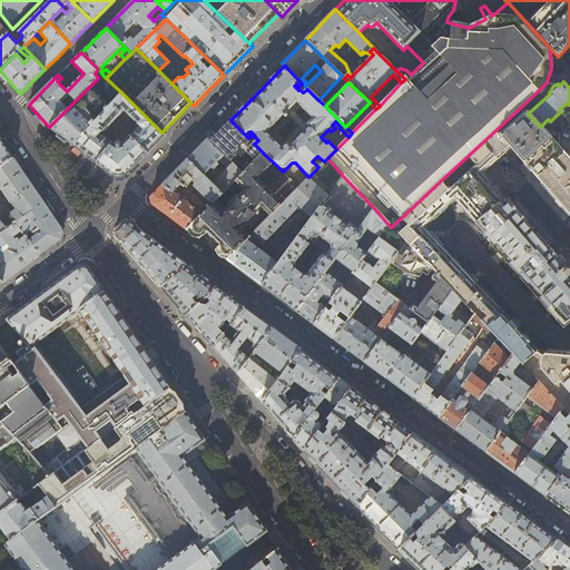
[(64,138),(75,146),(84,135),(106,111),(92,99),(90,100),(82,94),(49,127),(64,138)]
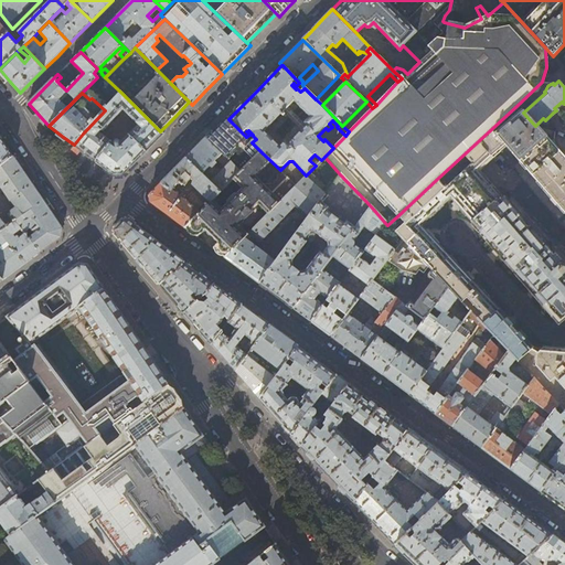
[(163,134),(160,131),(121,93),(105,110),(83,134),(74,145),(88,156),(115,176),(123,176),(129,169),(150,147),(163,134)]
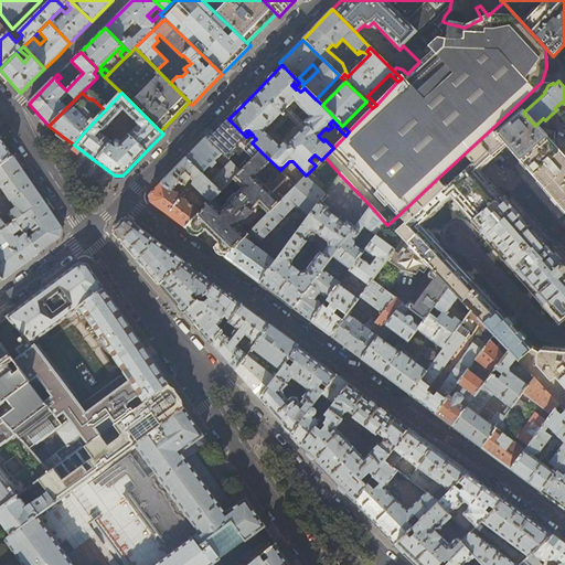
[(522,112),(516,106),(477,142),(492,159),(507,147),(531,174),(564,213),(564,157),(561,152),(536,125),(535,126),(523,113),(522,112)]
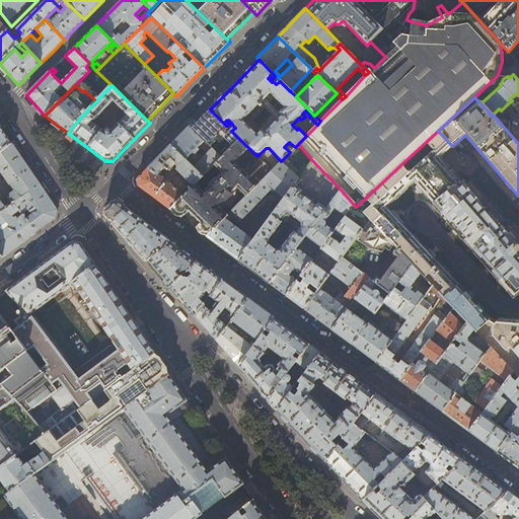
[(231,131),(226,126),(210,109),(201,119),(192,129),(211,148),(220,139),(221,139),(223,139),(232,148),(240,140),(231,131)]
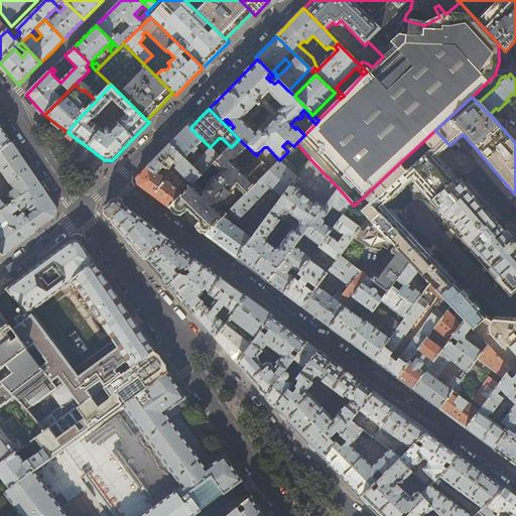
[(0,152),(12,142),(0,124),(0,152)]
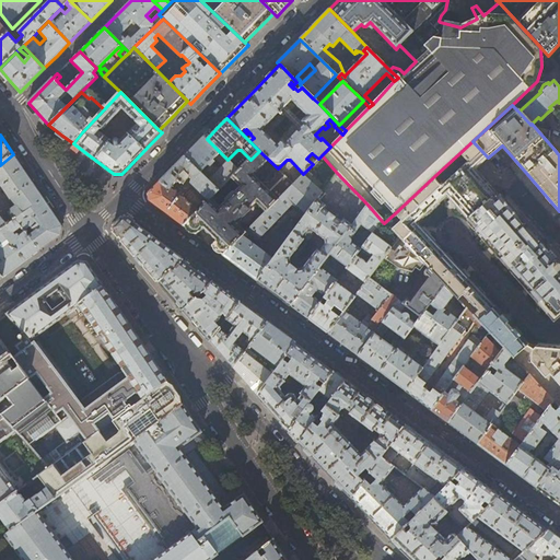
[(229,162),(228,160),(207,139),(203,137),(196,144),(185,156),(200,173),(216,159),(220,162),(222,162),(223,161),(226,164),(229,162)]
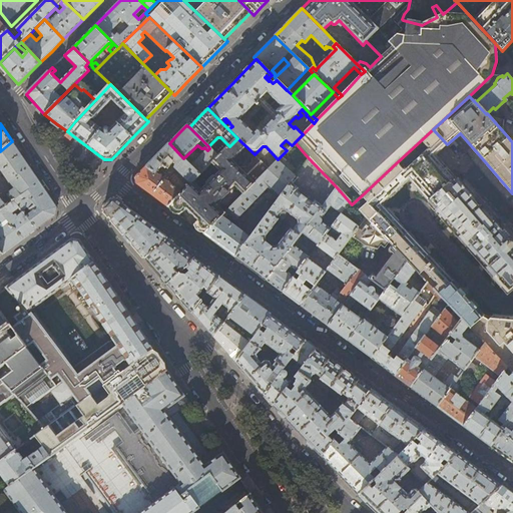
[(396,163),(362,195),(367,201),(358,209),(365,217),(392,247),(407,263),(415,272),(419,276),(425,271),(438,285),(432,290),(437,295),(454,281),(433,259),(400,223),(383,204),(409,179),(419,190),(428,200),(455,177),(451,172),(449,170),(436,155),(447,144),(433,129),(420,141),(427,149),(403,171),(396,163)]
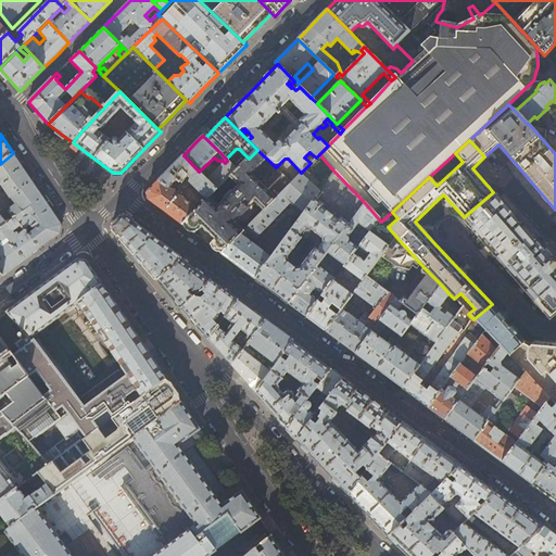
[(291,182),(276,167),(257,150),(249,159),(238,169),(231,176),(240,185),(220,205),(211,197),(198,210),(182,225),(194,234),(201,227),(205,231),(209,232),(212,235),(215,238),(210,244),(222,253),(244,230),(238,224),(242,213),(255,200),(265,210),(291,182)]
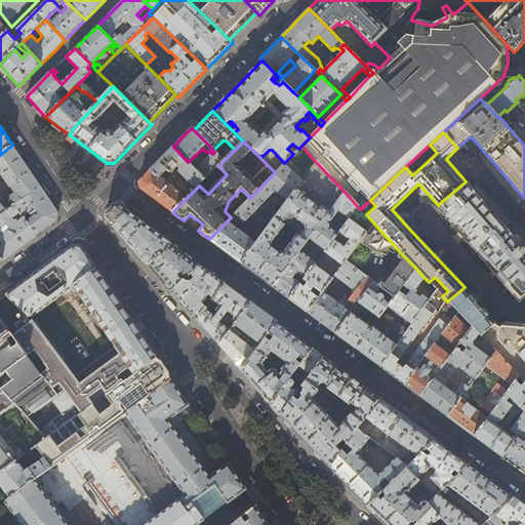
[(21,158),(12,145),(0,155),(0,215),(6,211),(0,203),(0,172),(9,188),(8,188),(10,191),(13,195),(8,199),(13,206),(14,205),(19,212),(23,216),(29,212),(33,217),(27,221),(37,234),(46,228),(56,219),(57,212),(50,202),(38,184),(30,171),(21,158)]
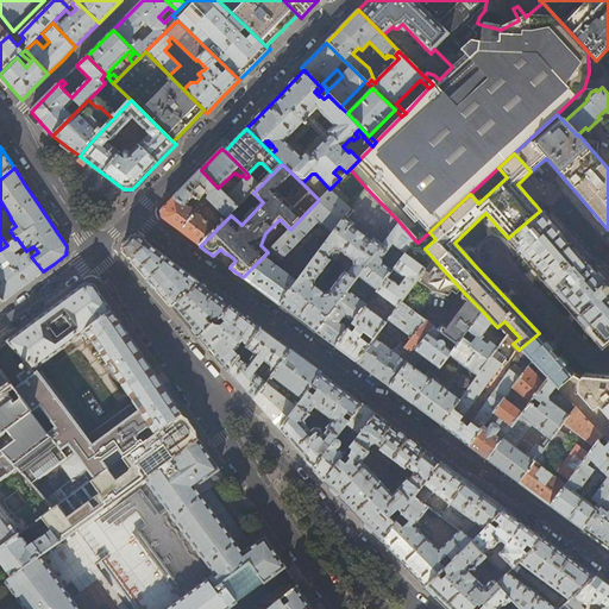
[(227,198),(218,188),(201,170),(187,184),(175,196),(198,214),(205,205),(219,217),(213,226),(217,230),(231,215),(238,208),(227,198)]
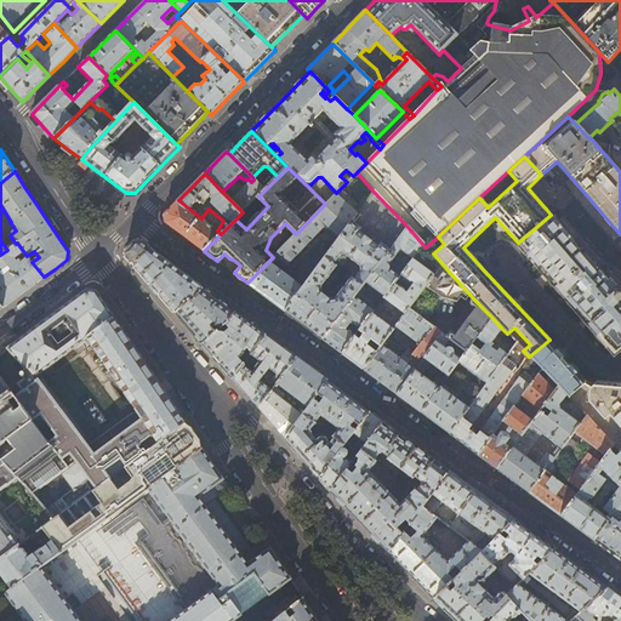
[(266,189),(254,180),(251,182),(232,201),(243,212),(258,197),(266,189)]
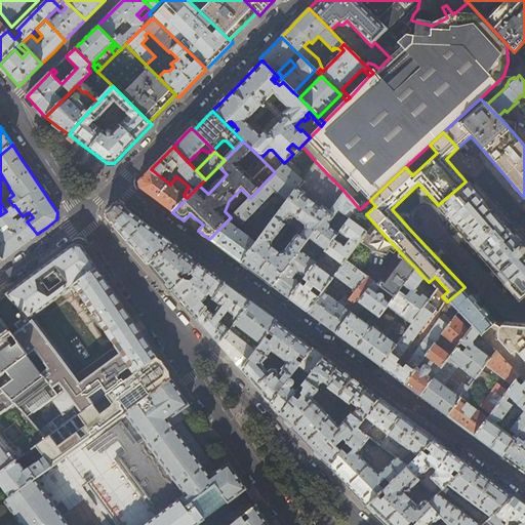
[(305,176),(287,160),(284,163),(275,172),(250,198),(231,217),(209,239),(227,252),(241,264),(256,244),(234,227),(238,221),(242,225),(274,192),(285,203),(297,188),(305,176)]
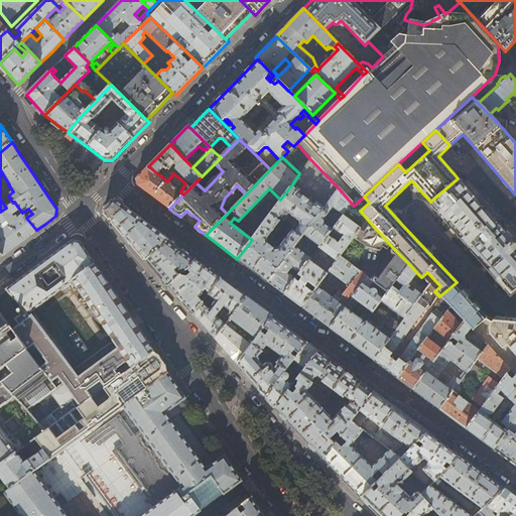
[(299,173),(292,184),(299,189),(298,192),(314,205),(316,202),(325,208),(339,188),(310,159),(299,173)]
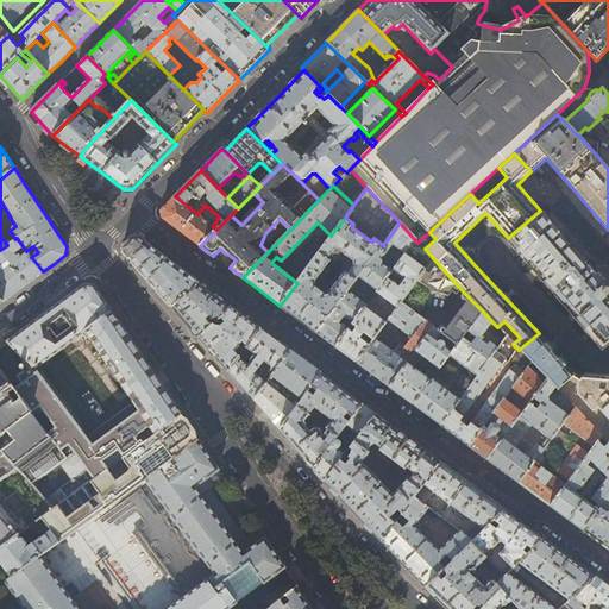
[(213,226),(198,214),(175,196),(162,209),(162,218),(181,232),(200,246),(217,230),(213,226)]
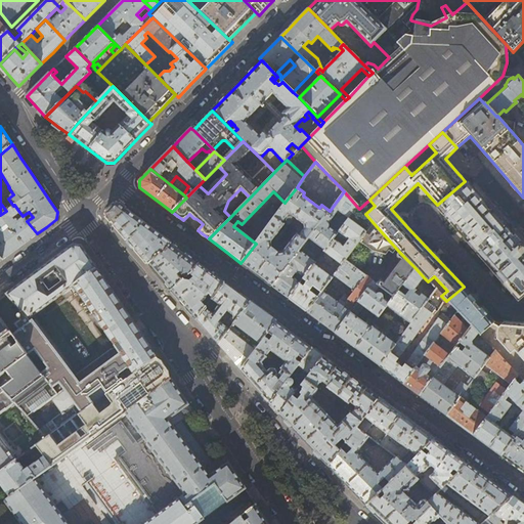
[(41,182),(32,170),(30,171),(38,183),(41,182)]
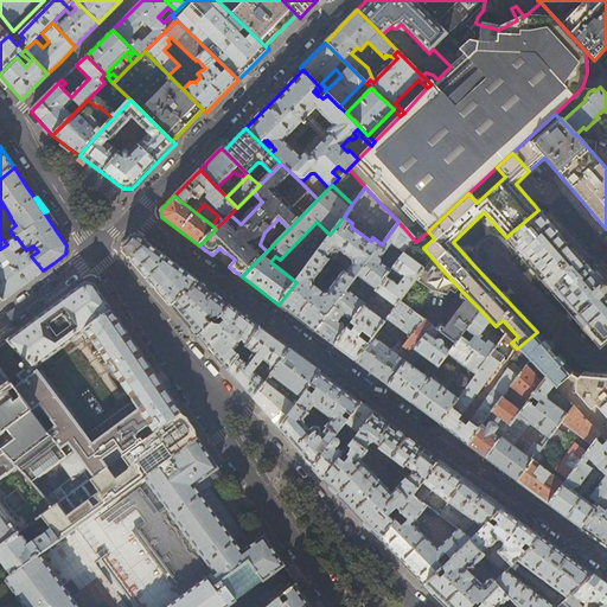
[(562,237),(538,210),(506,237),(532,267),(554,292),(586,263),(562,237)]
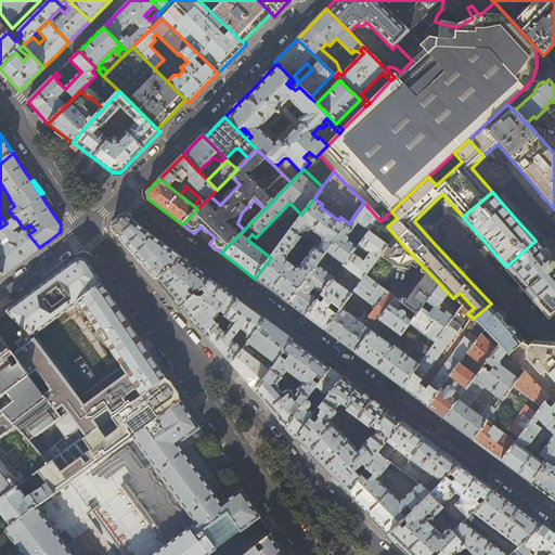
[(314,198),(301,215),(294,227),(274,253),(271,258),(255,279),(273,292),(288,304),(318,265),(320,261),(324,256),(327,252),(349,223),(340,217),(338,220),(321,207),(322,204),(314,198)]
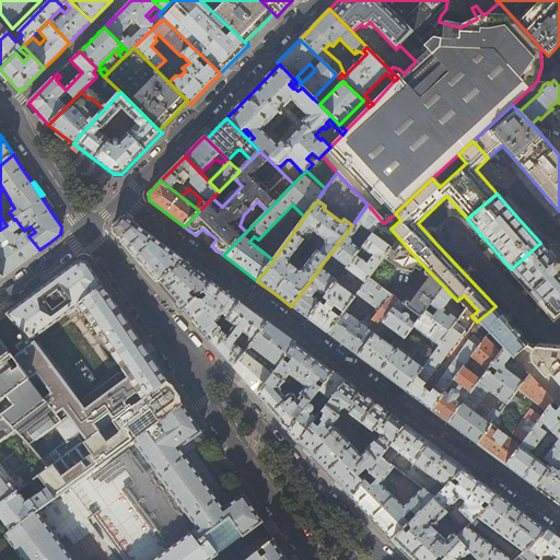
[(373,233),(382,221),(368,205),(352,225),(330,254),(347,267),(356,255),(360,249),(351,243),(351,242),(351,241),(351,240),(350,240),(361,224),(373,233)]
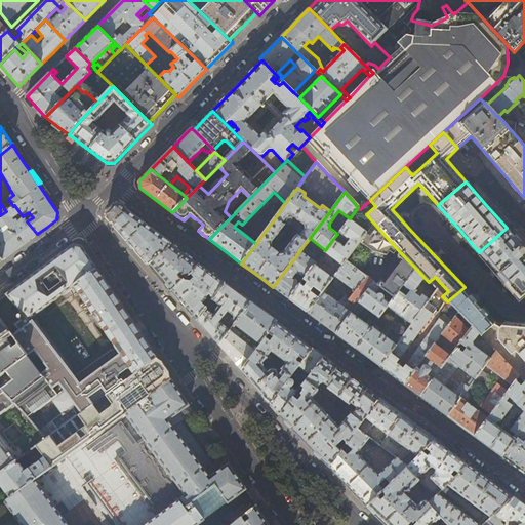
[(161,256),(171,244),(117,203),(106,214),(110,220),(126,239),(149,265),(160,255),(161,256)]
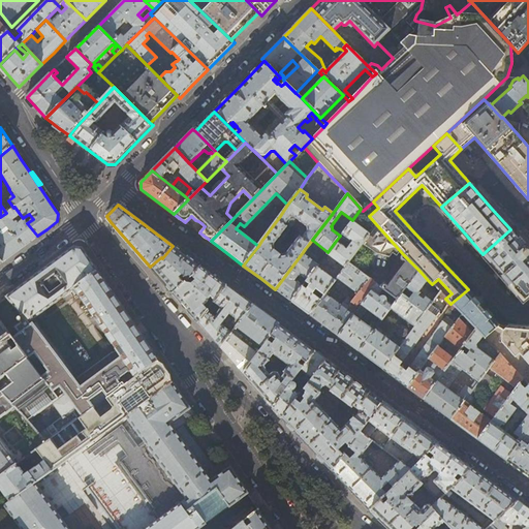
[(12,221),(20,214),(14,207),(13,208),(6,213),(0,217),(0,258),(2,261),(21,248),(37,236),(27,223),(24,219),(19,222),(16,221),(14,222),(12,221)]
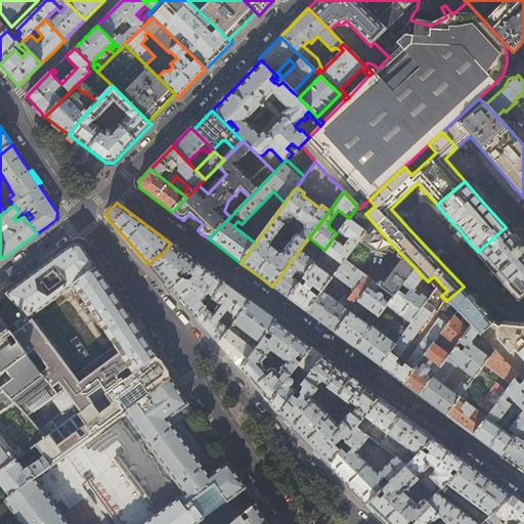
[(252,233),(259,238),(277,214),(270,209),(252,233)]
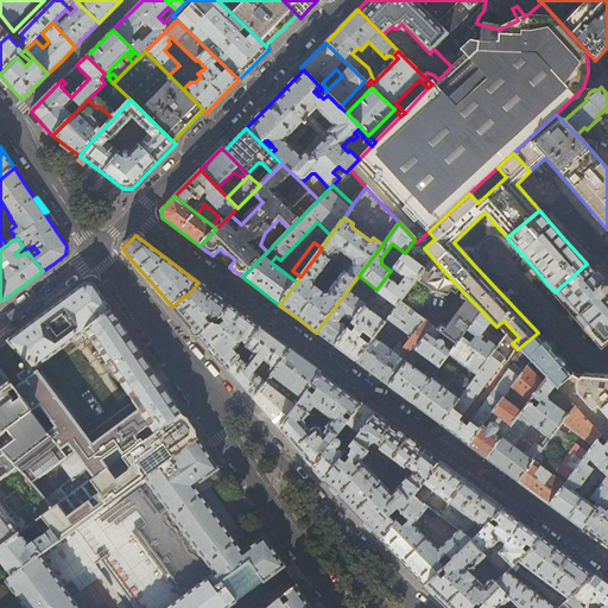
[(399,286),(386,277),(377,290),(375,292),(396,308),(400,302),(424,270),(404,254),(392,270),(405,279),(399,286)]
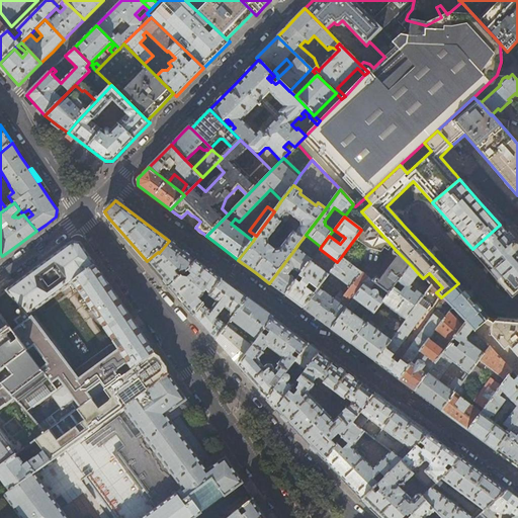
[(361,230),(341,257),(354,267),(359,261),(361,258),(363,253),(366,248),(386,249),(389,251),(390,250),(394,253),(396,250),(368,220),(361,230)]
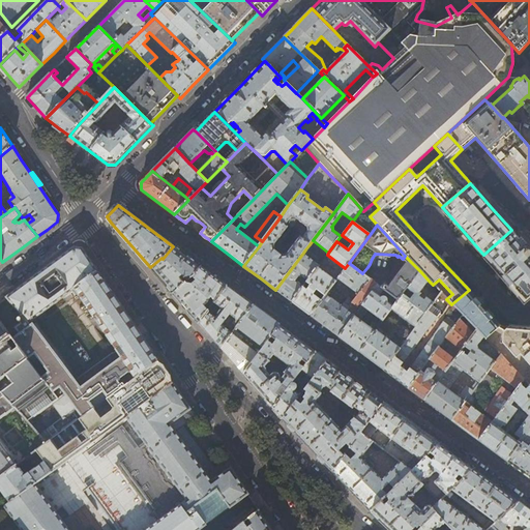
[(529,252),(511,230),(483,255),(502,276),(523,299),(527,300),(529,296),(529,252)]
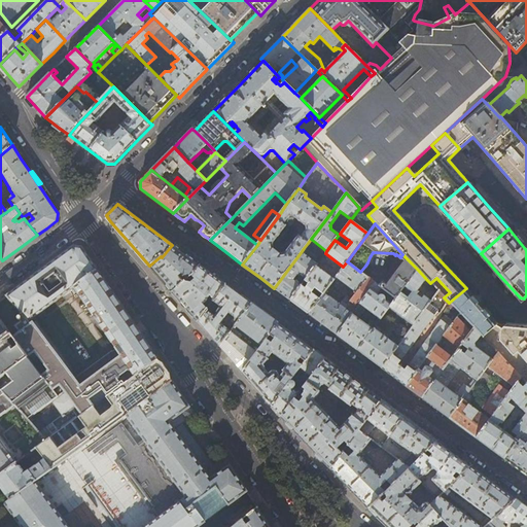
[(186,255),(172,245),(162,257),(161,256),(149,266),(162,279),(173,291),(184,282),(179,276),(182,273),(184,276),(185,275),(187,275),(188,274),(190,276),(191,275),(194,273),(200,266),(186,255)]
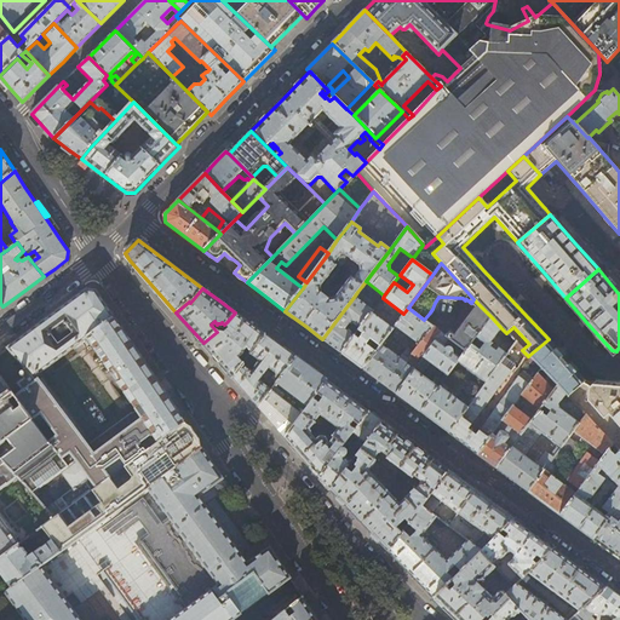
[(74,461),(65,468),(32,494),(52,520),(125,466),(124,466),(185,423),(165,392),(162,388),(110,311),(96,291),(87,290),(17,342),(1,354),(3,354),(7,350),(23,367),(13,375),(19,383),(17,385),(22,391),(15,397),(32,420),(40,415),(56,437),(47,442),(59,460),(68,454),(74,461)]
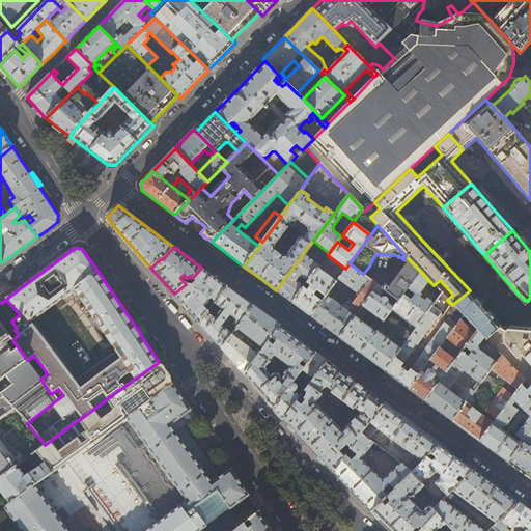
[(319,266),(304,253),(276,290),(284,296),(292,302),(317,269),(319,266)]
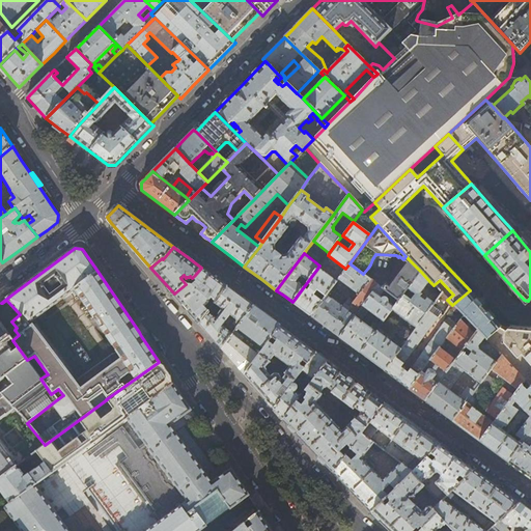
[(409,288),(421,272),(406,256),(403,259),(403,260),(408,263),(390,287),(387,284),(383,281),(382,283),(380,282),(379,284),(379,285),(386,290),(399,301),(404,295),(409,288)]
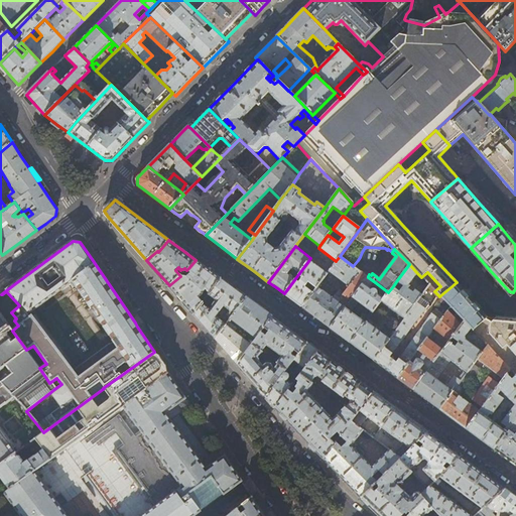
[(360,271),(359,271),(353,266),(340,256),(336,261),(329,271),(349,286),(360,271)]
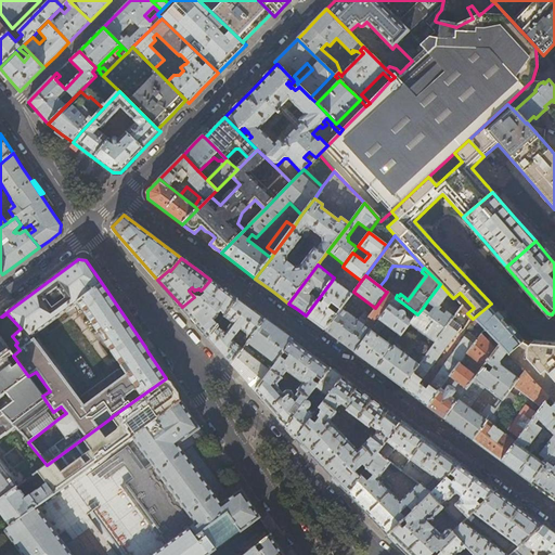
[(223,288),(210,280),(204,287),(202,289),(205,293),(201,297),(194,296),(194,297),(182,307),(193,320),(208,338),(218,325),(215,320),(218,317),(218,315),(221,311),(226,315),(237,299),(223,288)]
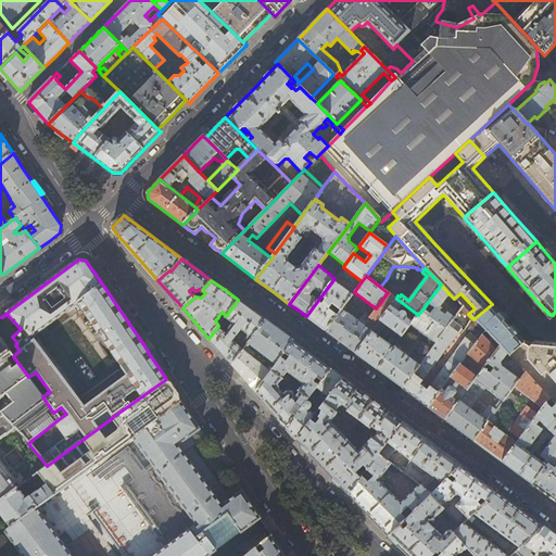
[(352,295),(332,281),(306,316),(316,324),(326,331),(342,310),(352,295)]
